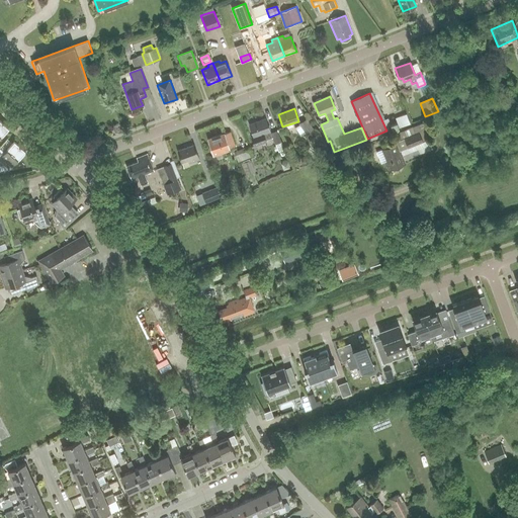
[(397,119),(391,121),(393,127),(399,125),(400,127),(410,123),(406,114),(396,117),(397,119)]
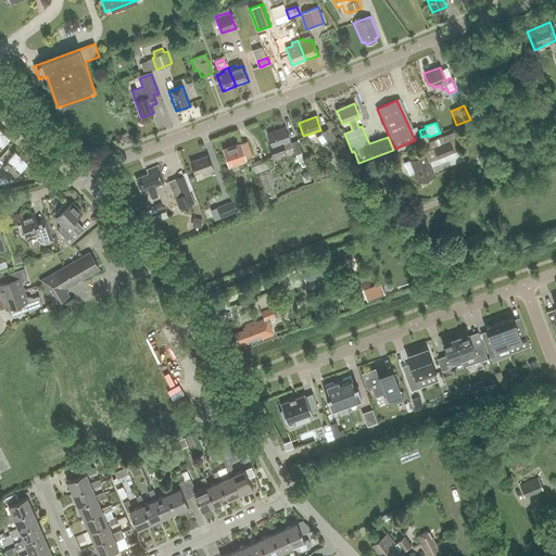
[(286,152),(282,143),(290,141),(285,127),(267,134),(273,147),(269,148),(273,158),(286,152)]
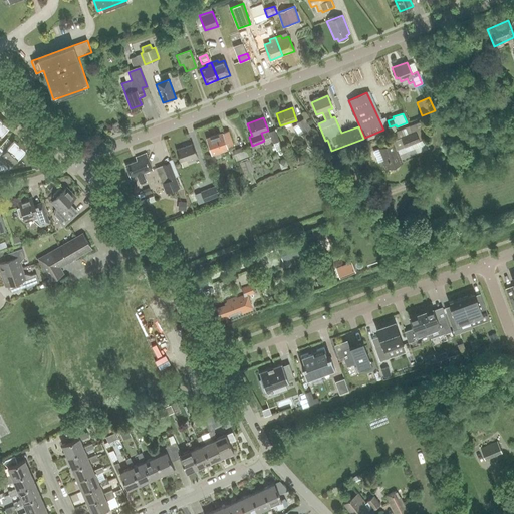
[(304,117),(296,122),(303,133),(310,127),(304,117)]
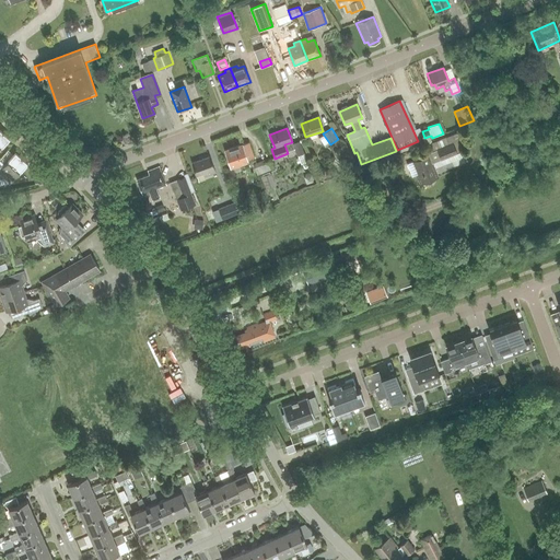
[(0,129),(0,148),(9,138),(0,129)]
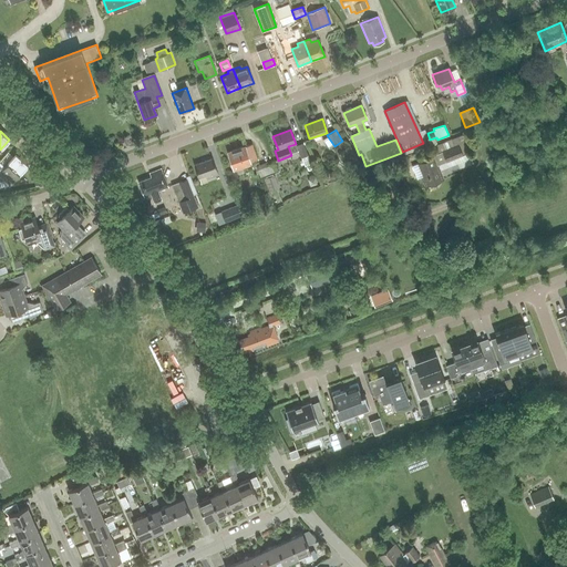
[(463,155),(462,154),(468,152),(466,145),(470,144),(465,133),(430,148),(434,158),(420,164),(424,176),(421,178),(425,188),(444,181),(439,166),(463,155)]
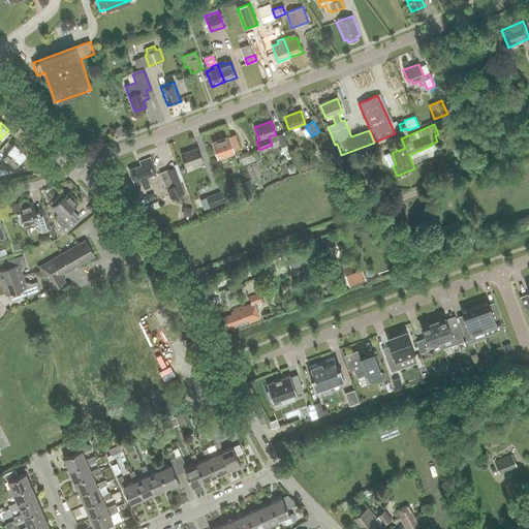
[(283,132),(277,135),(284,155),(286,155),(287,159),(291,158),(289,153),(291,152),(283,132)]
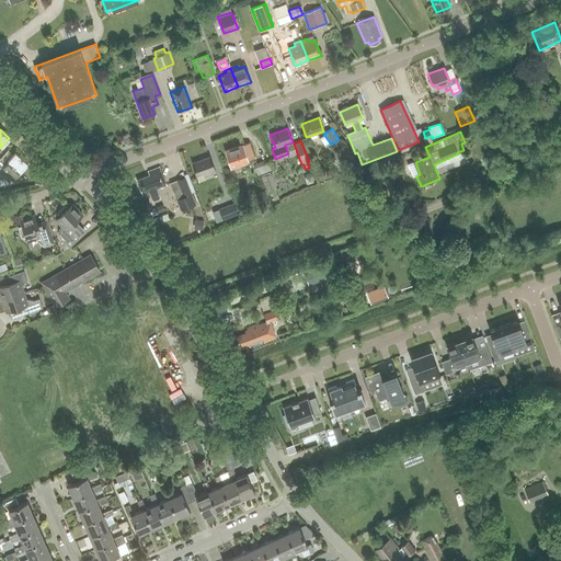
[(231,169),(255,160),(250,142),(232,149),(225,151),(231,169)]
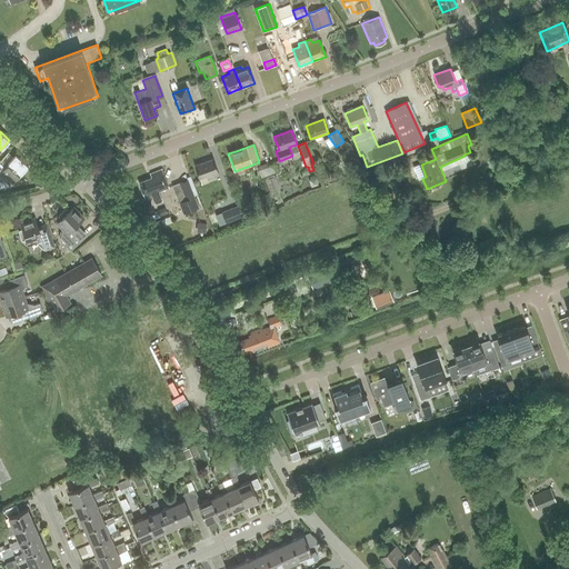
[(5,167),(0,162),(0,185),(3,181),(9,187),(28,166),(16,155),(5,167)]
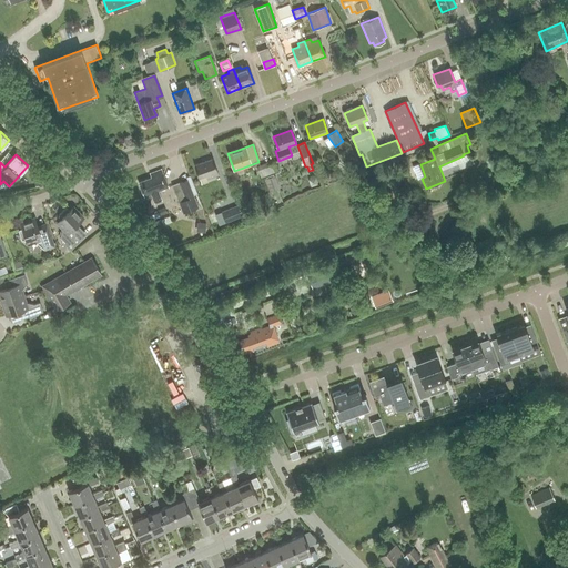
[(212,178),(219,175),(213,159),(194,165),(200,179),(211,174),(212,178)]
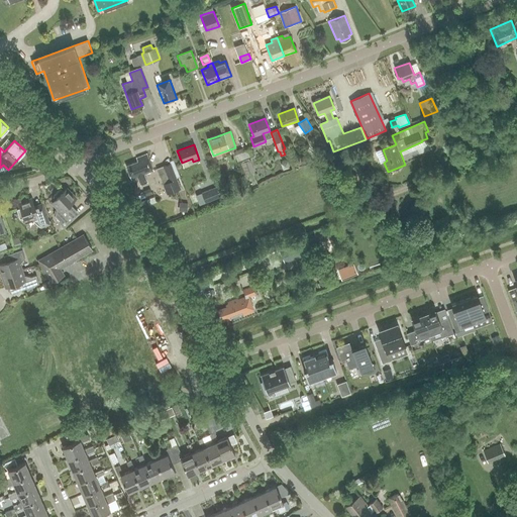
[(248,145),(233,151),(237,162),(252,157),(248,145)]
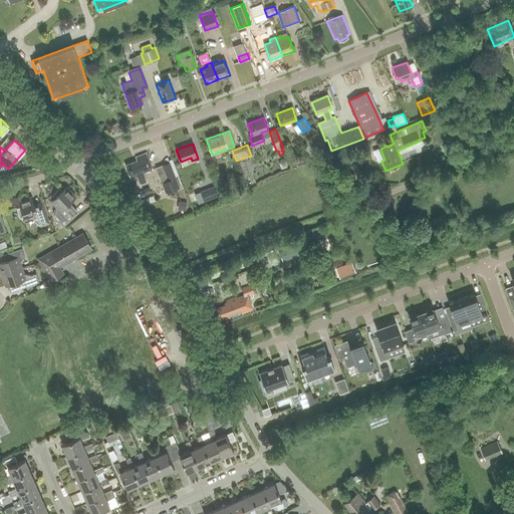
[(131,179),(137,176),(140,184),(147,182),(144,174),(153,170),(147,154),(135,158),(137,162),(125,166),(131,179)]
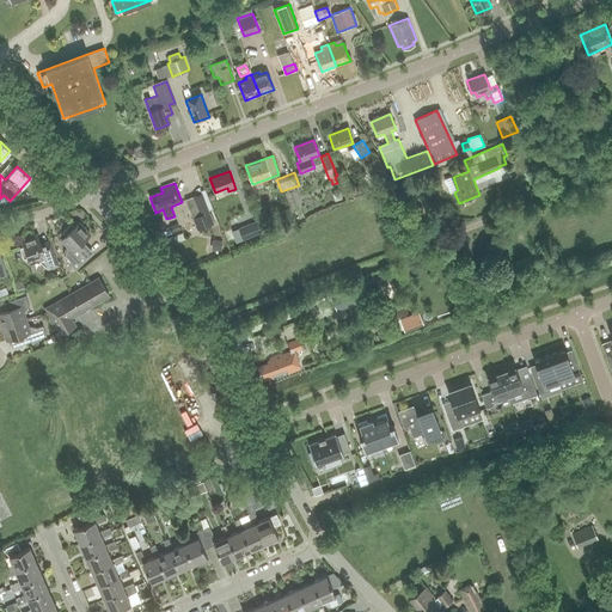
[(286,193),(291,207),(300,203),(295,189),(286,193)]
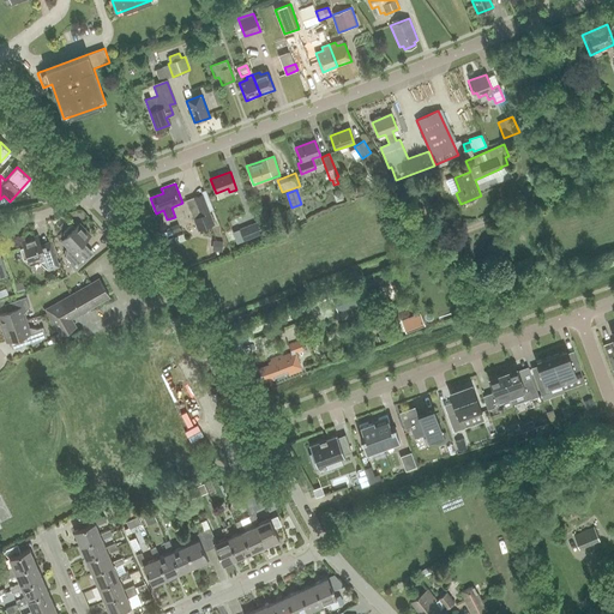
[(198,230),(215,224),(203,194),(193,198),(200,216),(193,220),(198,230)]
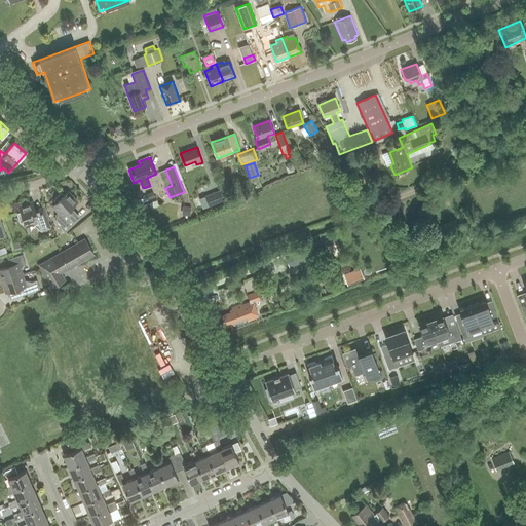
[(199,199),(203,209),(225,199),(221,189),(204,196),(205,196),(199,199)]
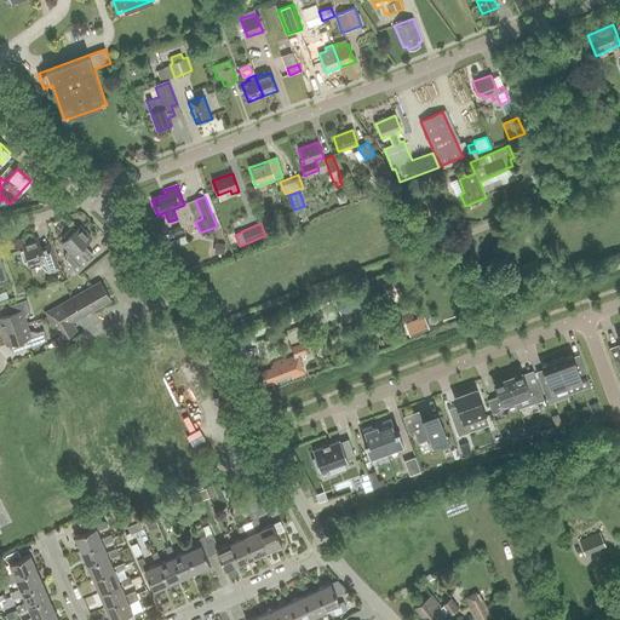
[(81,248),(91,237),(80,227),(75,230),(73,228),(63,236),(67,239),(62,244),(68,251),(65,259),(79,273),(92,259),(81,248)]
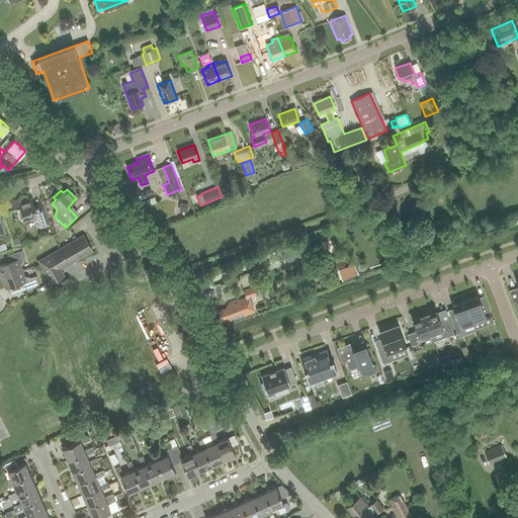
[(147,200),(149,205),(157,202),(155,197),(147,200)]
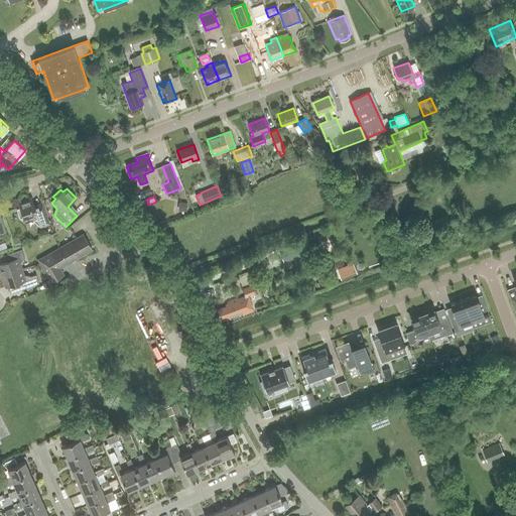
[(49,224),(43,208),(41,203),(33,205),(31,199),(19,203),(20,208),(17,210),(20,219),(24,218),(25,223),(33,220),(40,227),(49,224)]
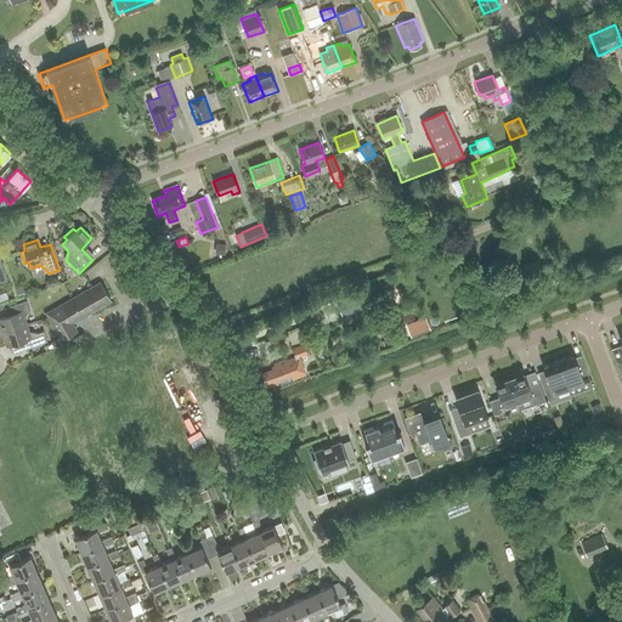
[(226,244),(216,243),(215,254),(225,255),(226,244)]
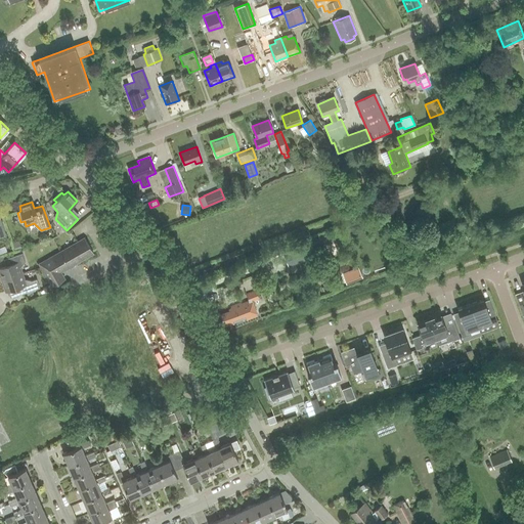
[(85,238),(39,264),(52,287),(64,279),(61,272),(73,266),(93,254),(85,238)]
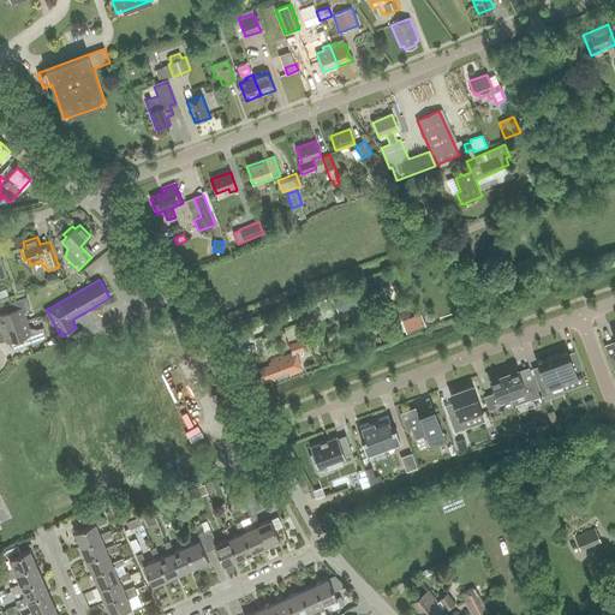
[(23,282),(16,285),(18,293),(25,291),(23,282)]
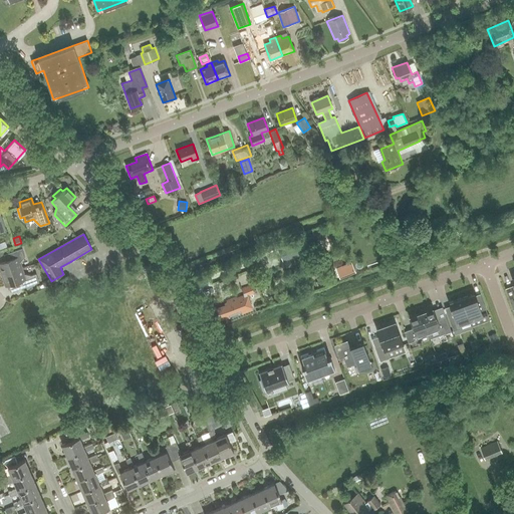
[(282,261),(305,253),(300,242),(278,250),(282,261)]
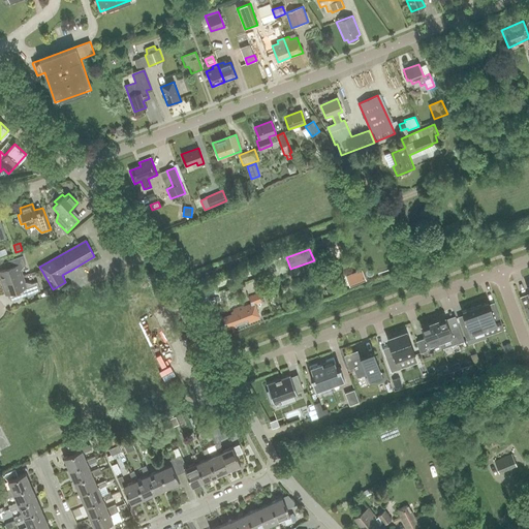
[(0,271),(0,277),(2,283),(23,276),(21,271),(26,265),(23,256),(8,261),(10,268),(0,271)]
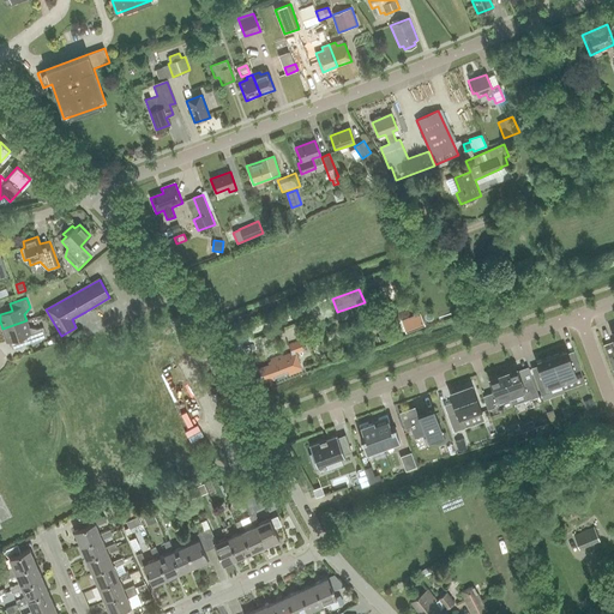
[(425,325),(420,313),(401,320),(405,333),(425,325)]
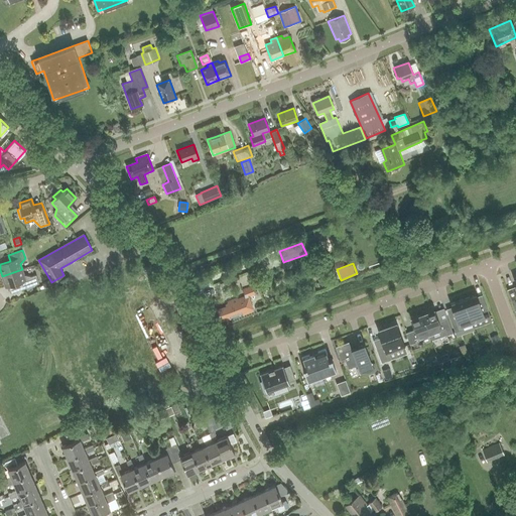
[(22,269),(2,276),(6,287),(18,283),(20,290),(32,286),(34,285),(39,283),(36,276),(32,278),(31,277),(24,275),(22,269)]
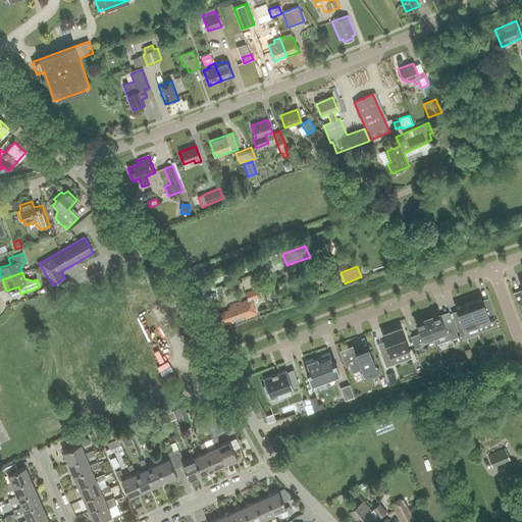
[(251,276),(255,285),(263,282),(260,273),(251,276)]
